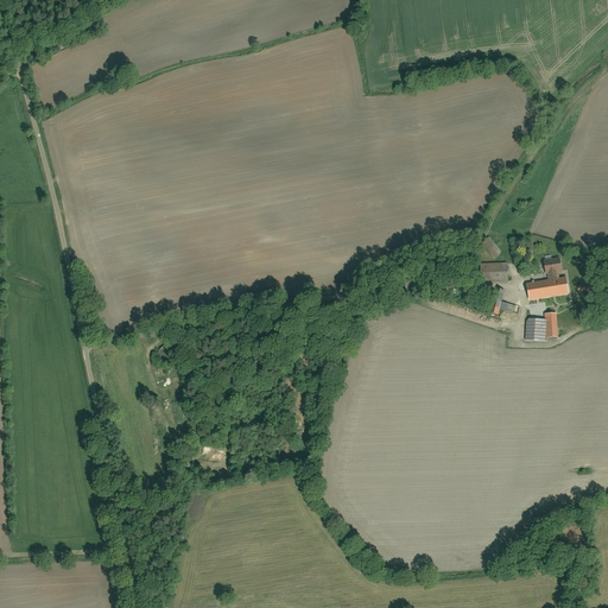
[(493,236),(486,242),(498,254),(504,248),(493,236)]
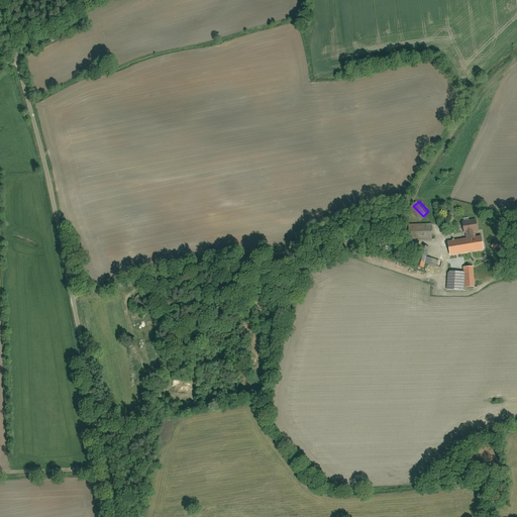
[(474,237),(474,231),(479,230),(477,220),(462,222),(463,232),(466,232),(467,238),(447,241),(449,255),(485,251),(483,236),(474,237)]
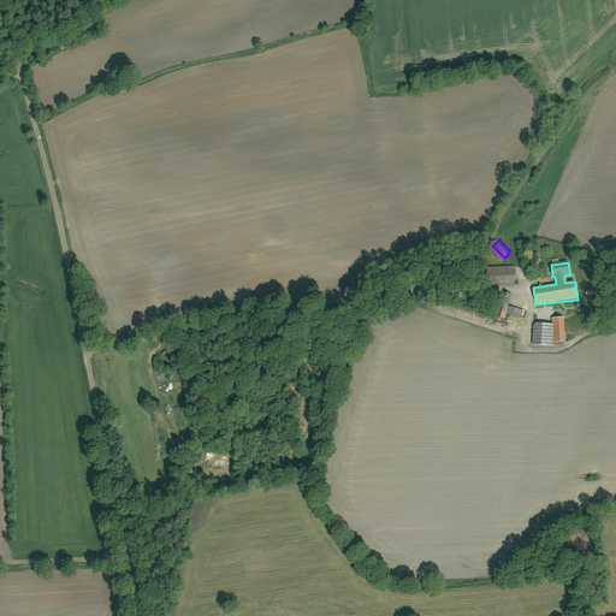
[(489,266),(490,283),(515,283),(515,266),(489,266)]
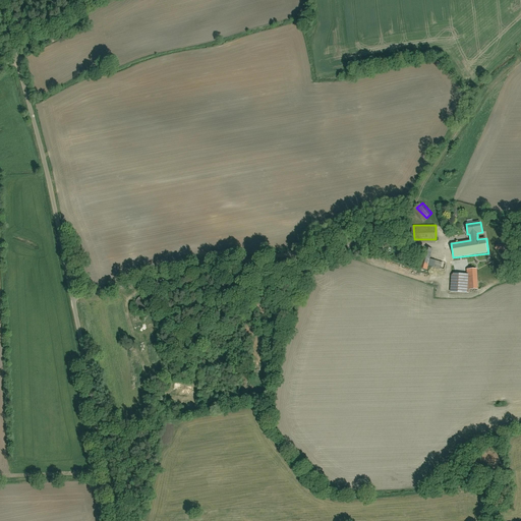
[(497,247),(496,257),(506,258),(507,248),(497,247)]
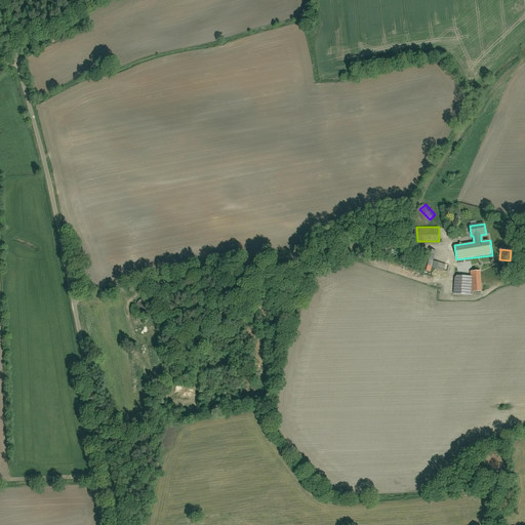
[(427,255),(423,272),(431,273),(434,256),(427,255)]
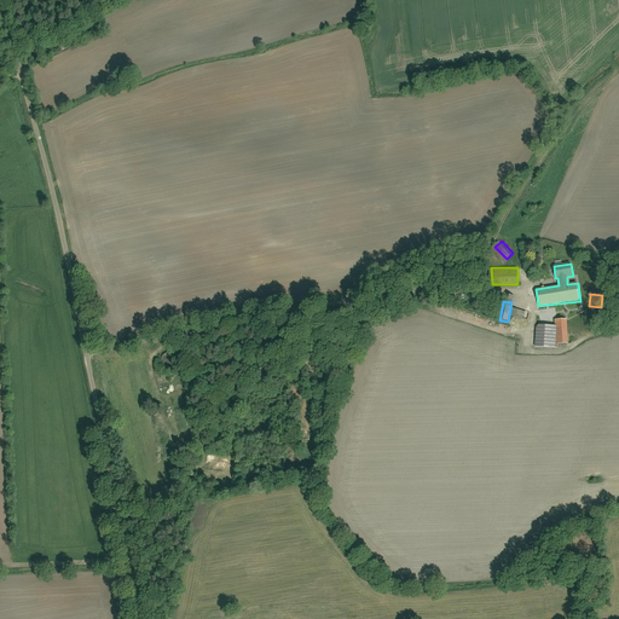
[(559,345),(568,345),(566,306),(556,306),(559,345)]
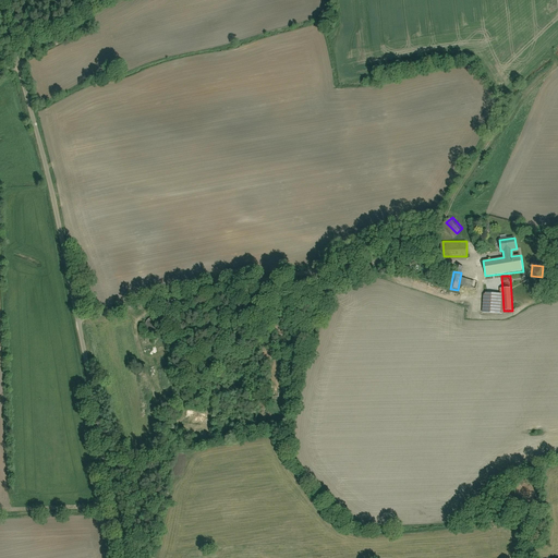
[(482,293),(482,314),(501,314),(501,294),(482,293)]
